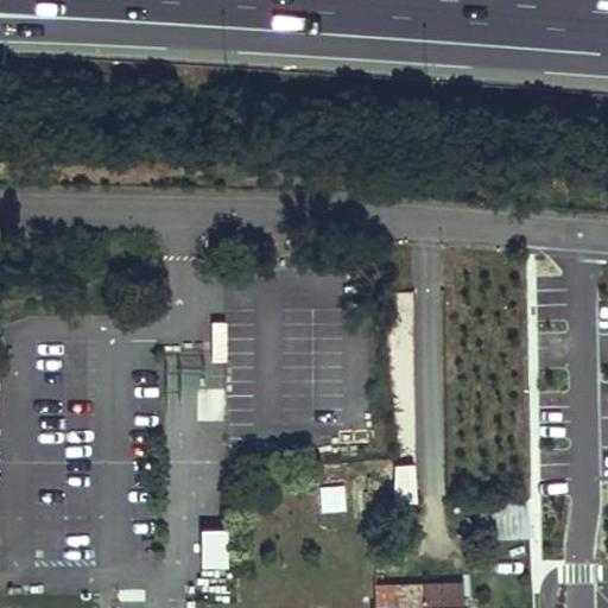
[(211,360),(226,360),(225,322),(210,322),(211,360)]
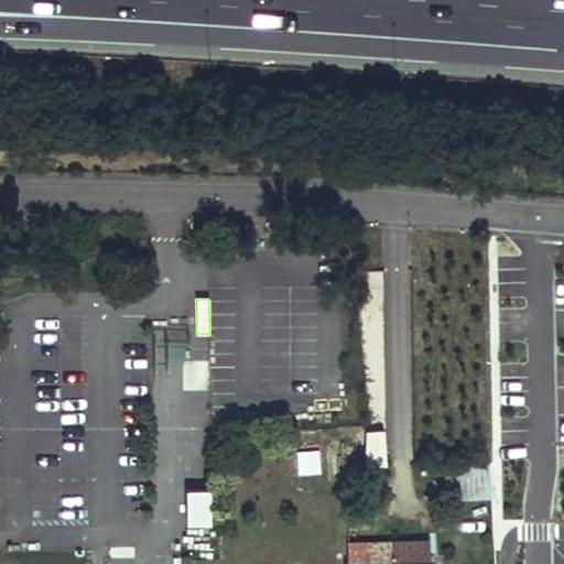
[(386,464),(384,429),(365,430),(365,464),(386,464)]
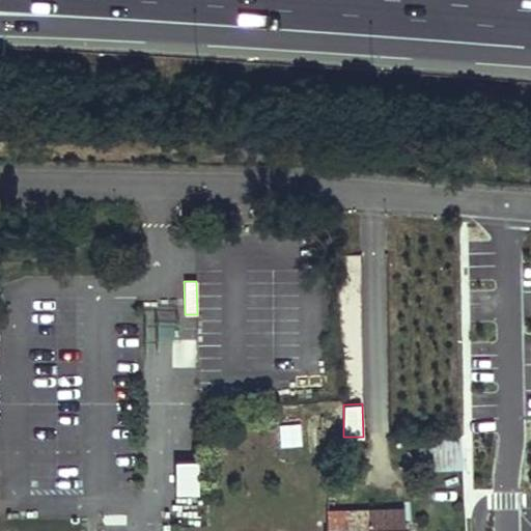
[(278,423),(278,446),(301,446),(301,423),(278,423)]
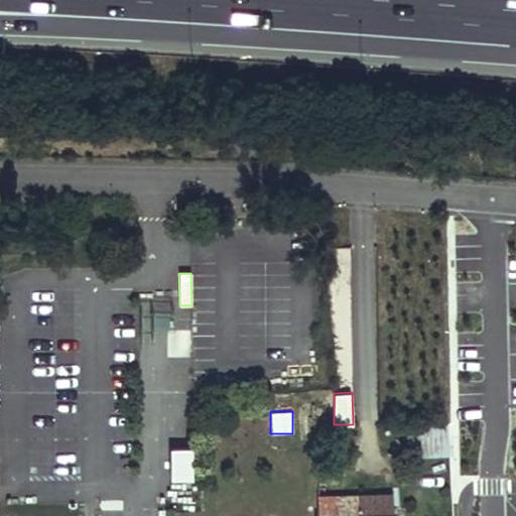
[(192,486),(192,447),(169,447),(170,486),(192,486)]
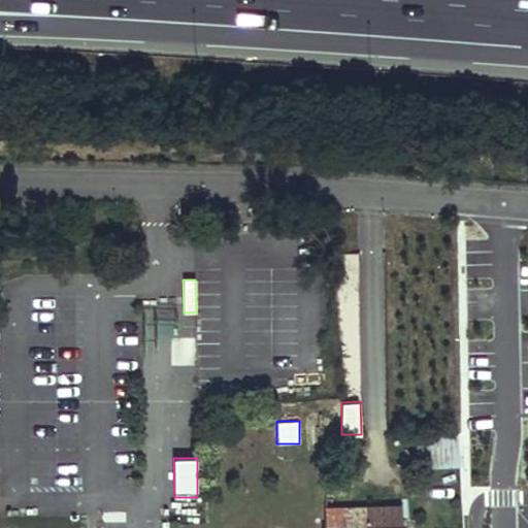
[(401,505),(365,506),(365,527),(376,527),(402,527),(401,505)]
